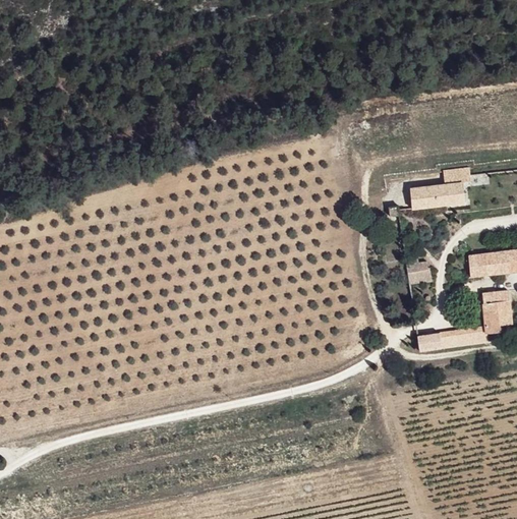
[(472,178),(446,181),(448,194),(473,191),(472,178)]
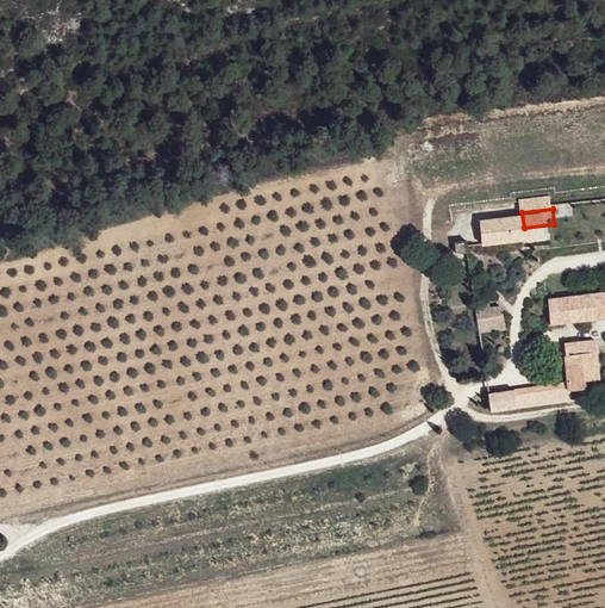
[(524,228),(482,233),(485,256),(547,249),(544,225),(524,228)]
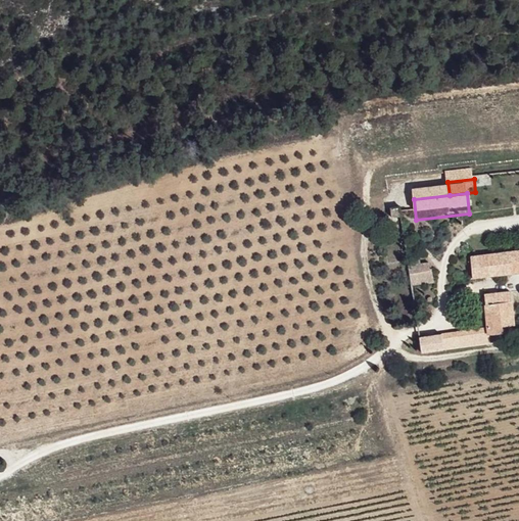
[(518,250),(470,257),(473,277),(518,272),(518,250)]
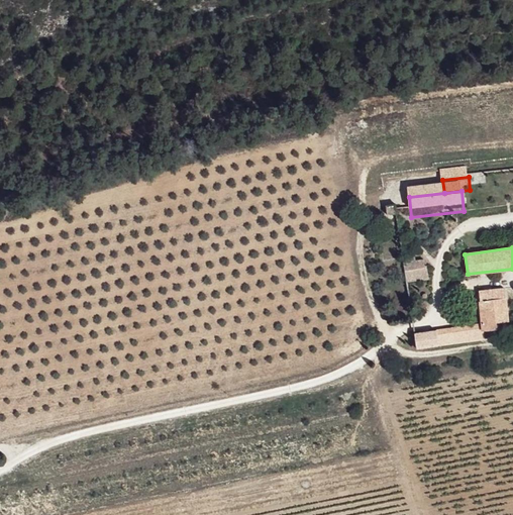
[(420,268),(405,271),(407,301),(436,299),(433,277),(421,279),(420,268)]
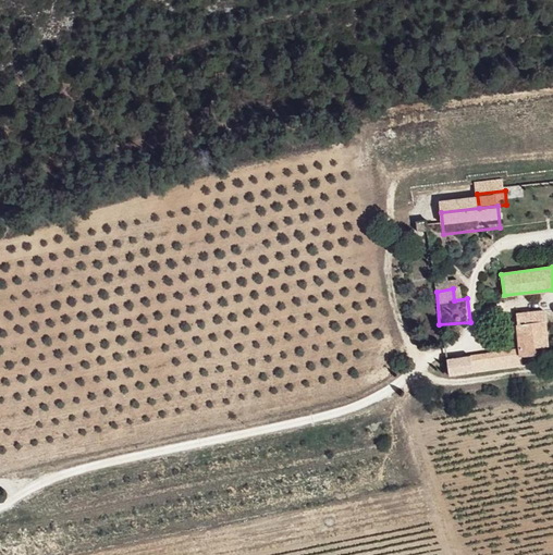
[(437,357),(440,375),(547,362),(540,311),(514,315),(517,345),(437,357)]
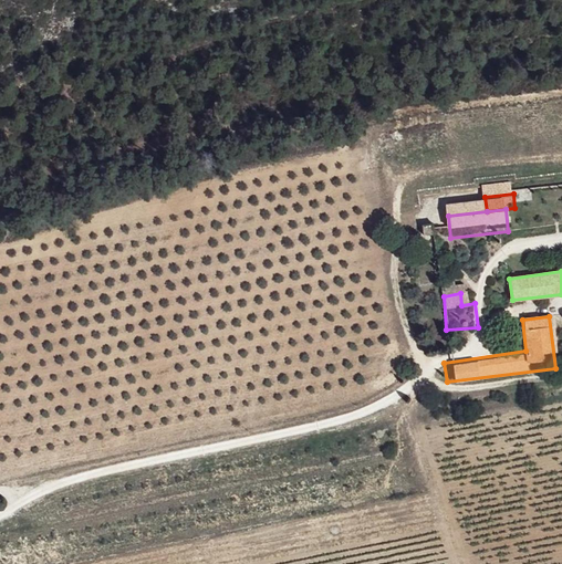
All buildings are outlined.
